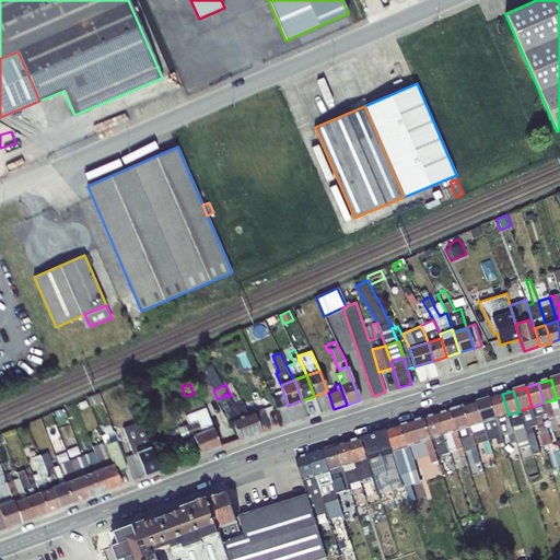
[(194,394),(185,396),(190,410),(203,405),(199,392),(194,394)]
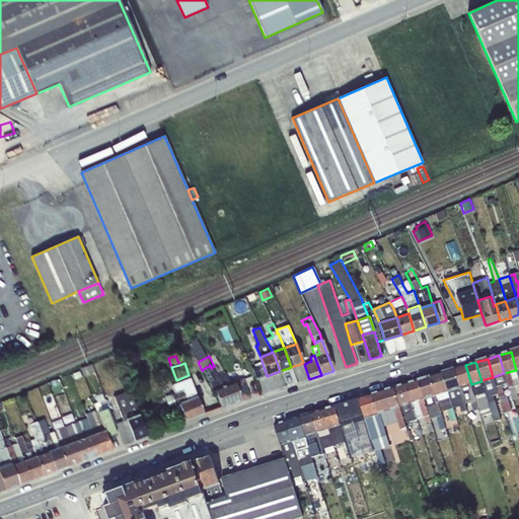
[(92,364),(80,368),(83,377),(95,372),(92,364)]
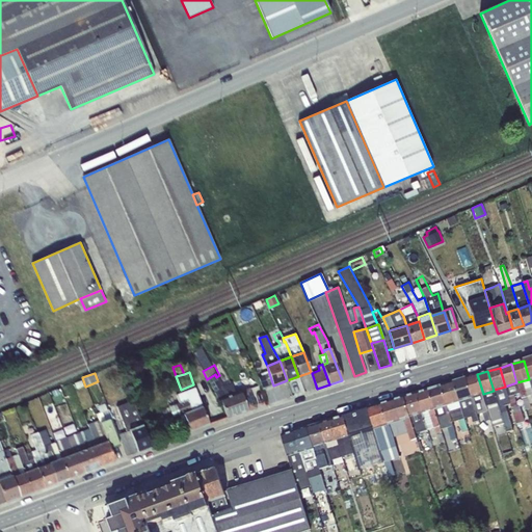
[(262,389),(273,386),(269,373),(258,377),(262,389)]
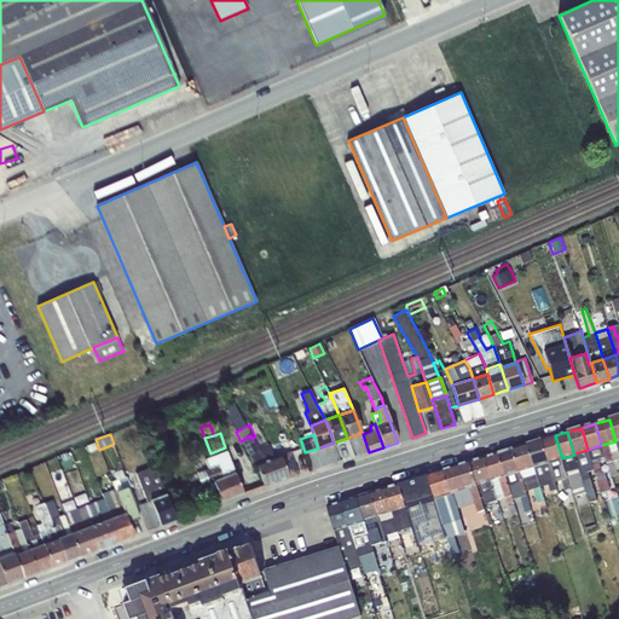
[(265,486),(289,478),(279,456),(264,461),(252,439),(250,435),(241,441),(255,466),(256,466),(265,486)]
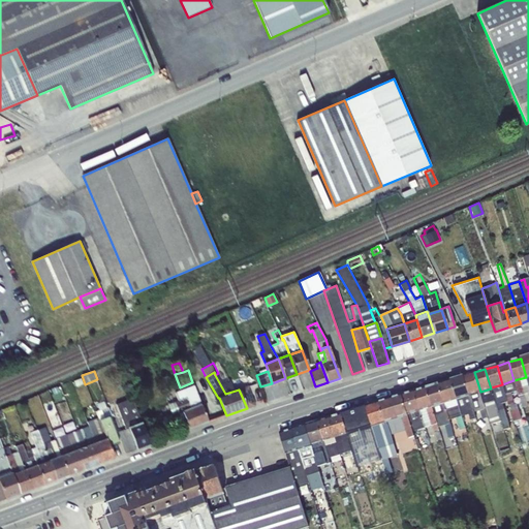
[(480,392),(474,372),(463,376),(469,395),(480,392)]
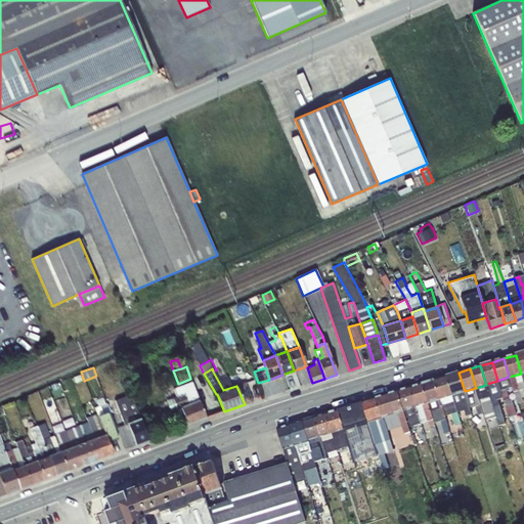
[(465,391),(459,373),(446,377),(452,395),(465,391)]
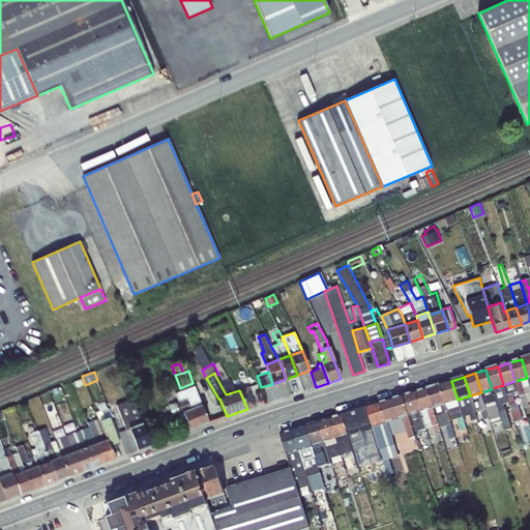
[(529,386),(527,378),(514,381),(519,391),(524,408),(529,407),(528,403),(529,402),(529,386)]
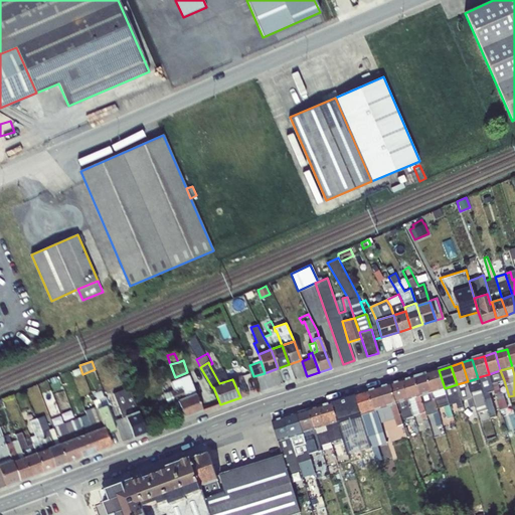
[(445,388),(439,370),(426,373),(433,392),(445,388)]
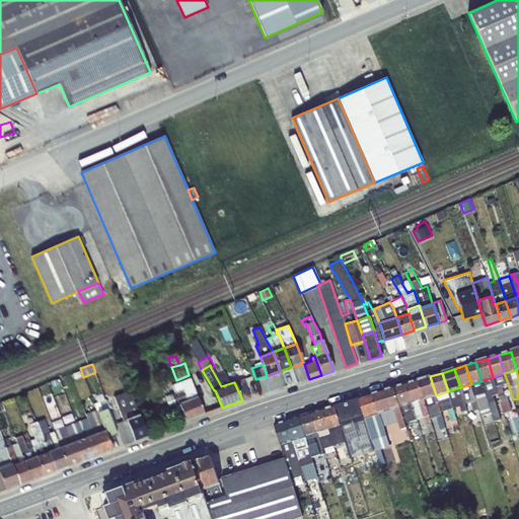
[(508,383),(504,373),(493,377),(498,393),(506,418),(511,416),(510,412),(512,412),(507,396),(506,397),(502,385),(508,383)]
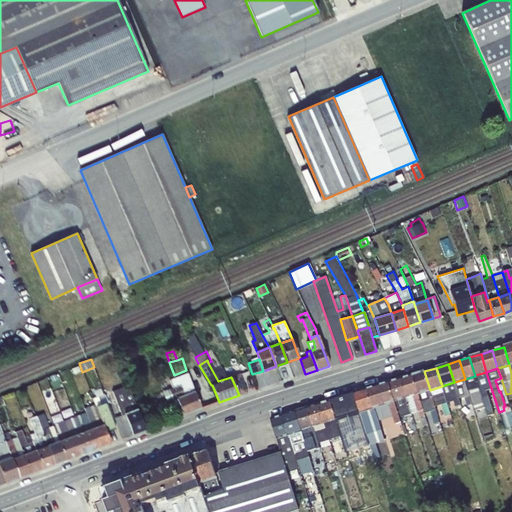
[(430,390),(424,371),(412,375),(418,394),(430,390)]
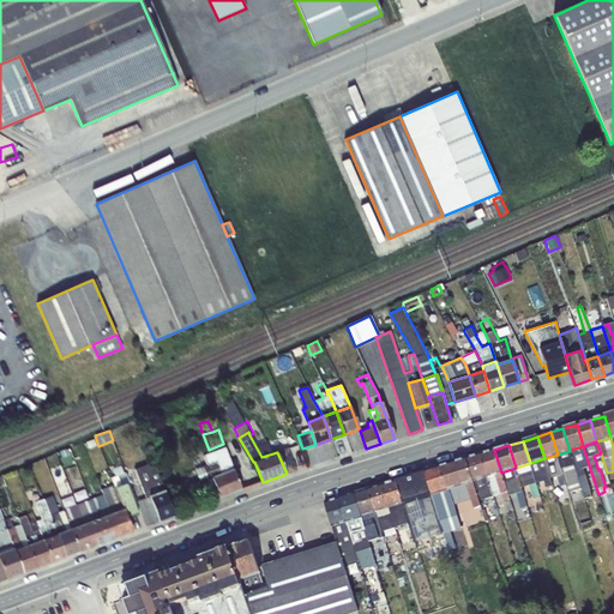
[(589,465),(583,446),(570,450),(583,489),(585,498),(591,497),(584,468),(589,465)]
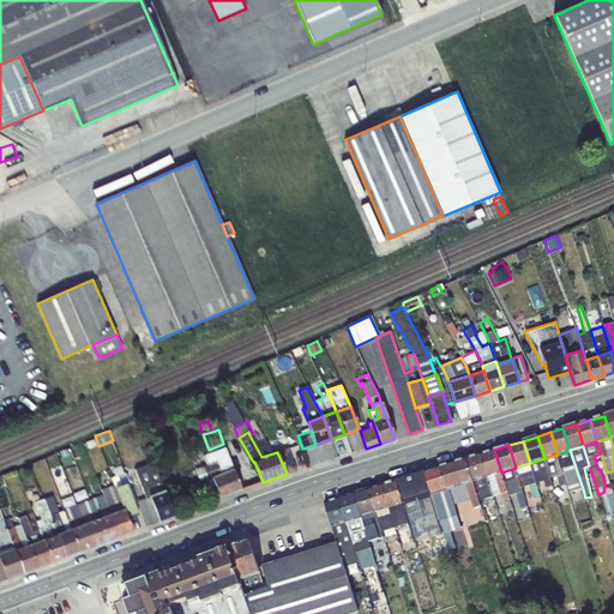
[(224,447),(204,456),(206,464),(215,462),(220,475),(212,477),(214,481),(220,499),(241,491),(233,469),(224,447)]
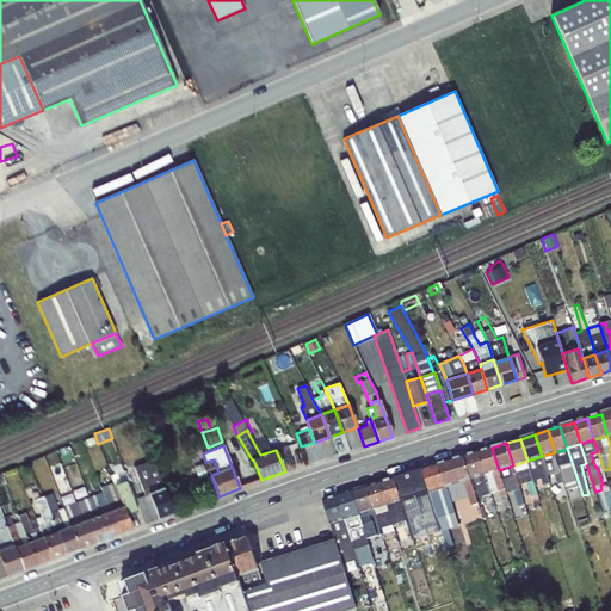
[(276,450),(285,471),(294,468),(285,446),(276,450)]
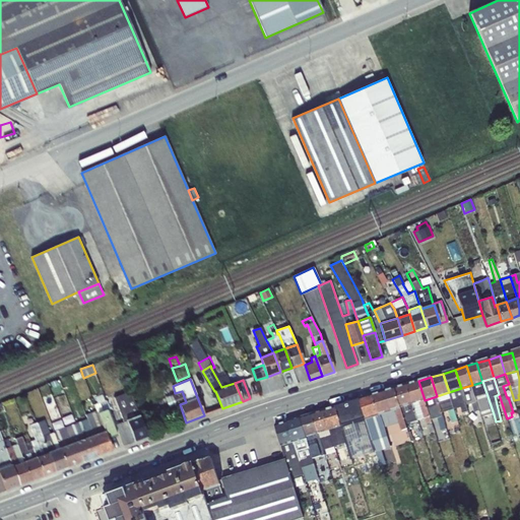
[(425,400),(418,381),(407,384),(412,403),(425,400)]
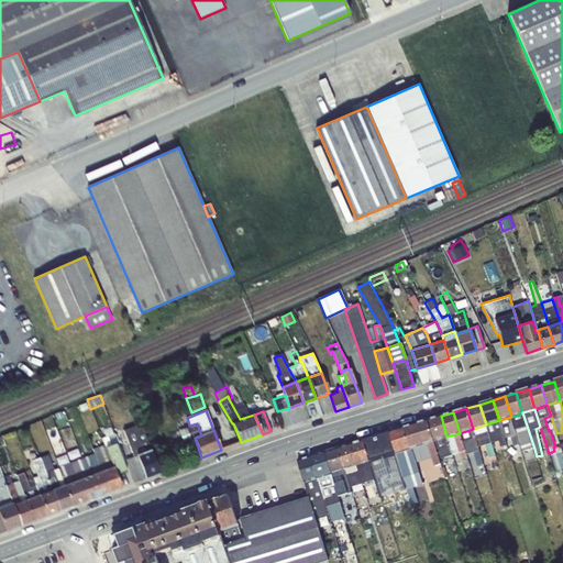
[(534,449),(522,412),(522,414),(511,417),(516,433),(520,444),(522,452),(534,449)]
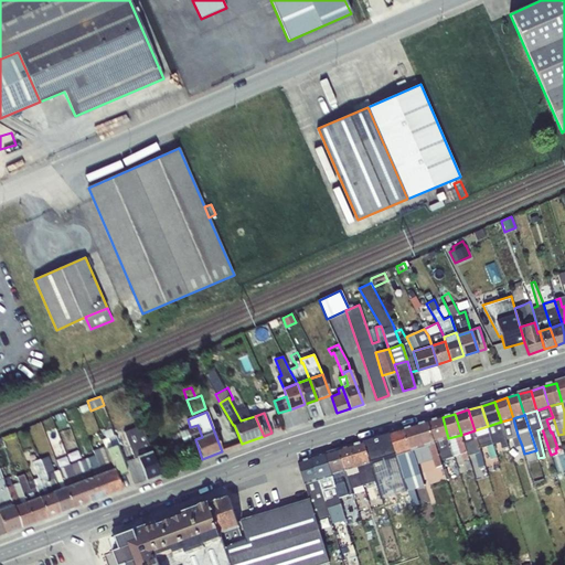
[(448,438),(443,417),(429,422),(435,443),(436,443),(448,438)]
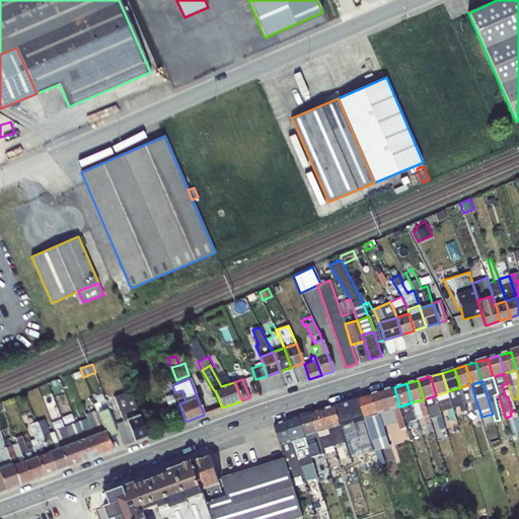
[(479,410),(475,399),(471,384),(460,387),(465,404),(471,403),(473,412),(479,410)]
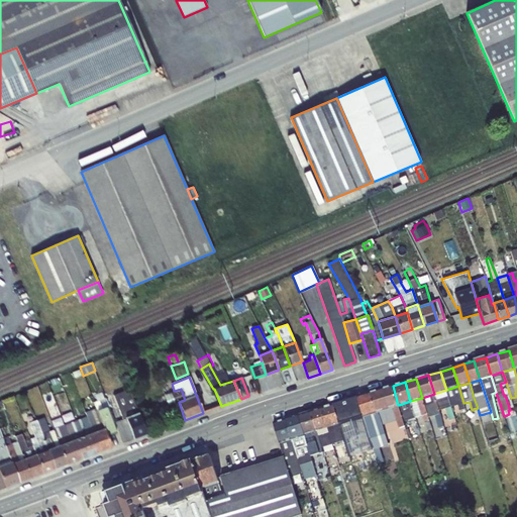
[(398,405),(393,386),(358,397),(364,415),(364,416),(378,411),(393,407),(398,405)]
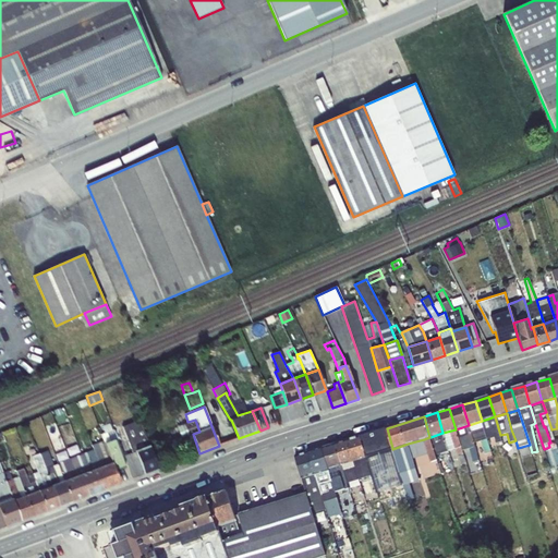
[(500,435),(495,416),(482,421),(487,438),(495,436),(496,444),(501,441),(500,435)]
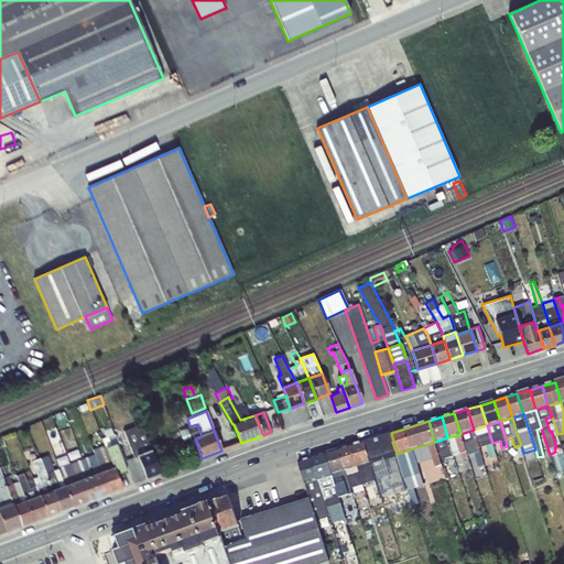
[(134,457),(126,461),(130,470),(134,484),(147,479),(138,456),(151,451),(141,424),(125,431),(134,457)]
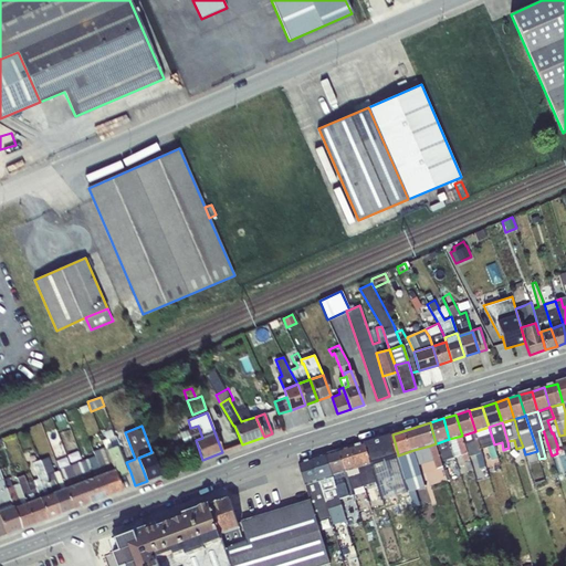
[(198,426),(190,428),(179,432),(184,444),(189,442),(190,446),(197,443),(196,440),(202,438),(198,426)]
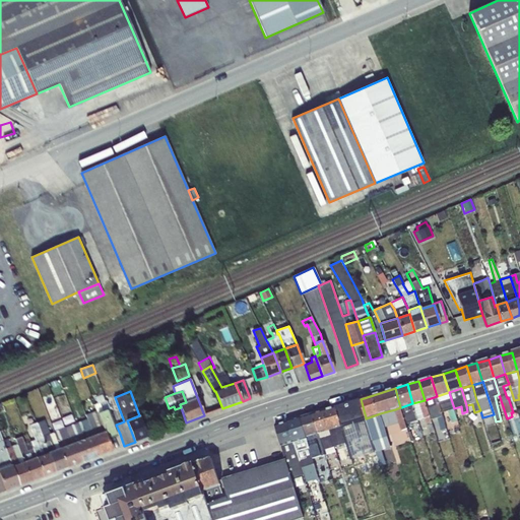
[(449,392),(437,396),(445,423),(452,420),(452,423),(457,420),(454,408),(449,392)]
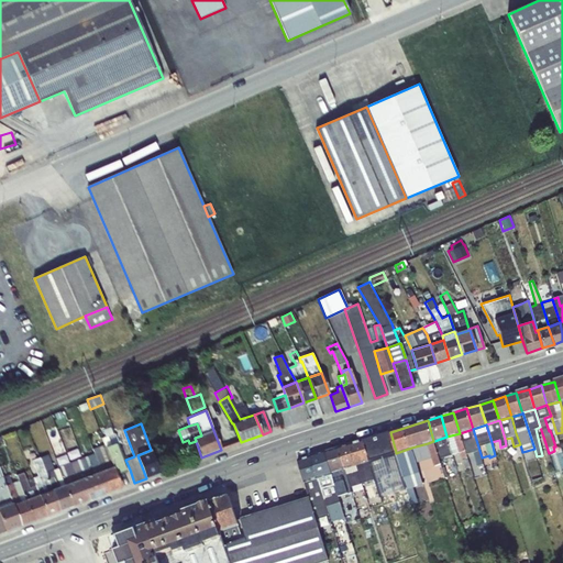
[(482,457),(473,429),(460,433),(465,451),(473,449),(478,468),(483,467),(483,465),(484,464),(482,457)]
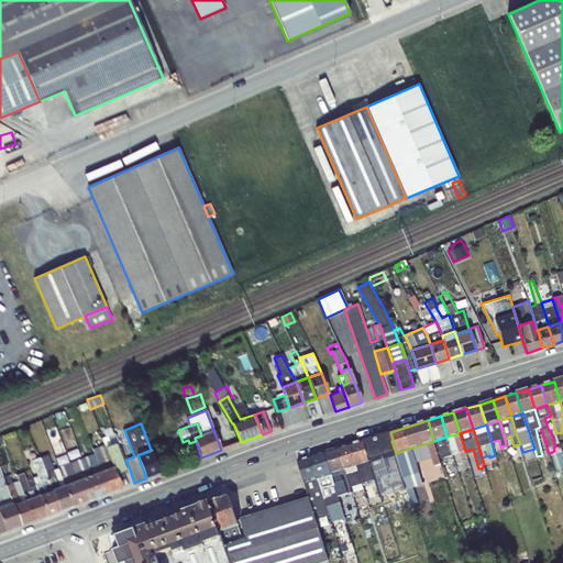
[(116,443),(127,471),(130,470),(125,460),(116,432),(107,437),(110,445),(116,443)]
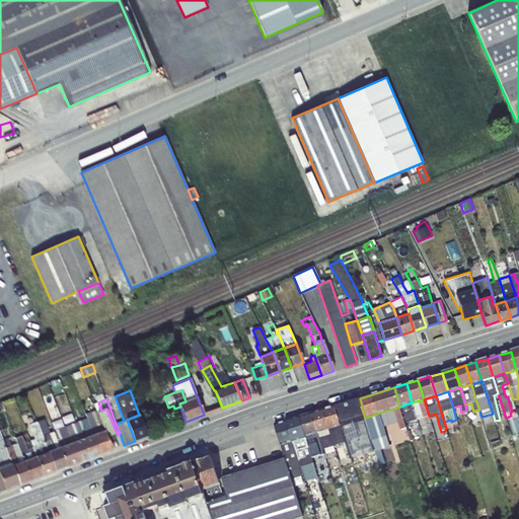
[(365,417),(360,398),(347,402),(353,421),(365,417)]
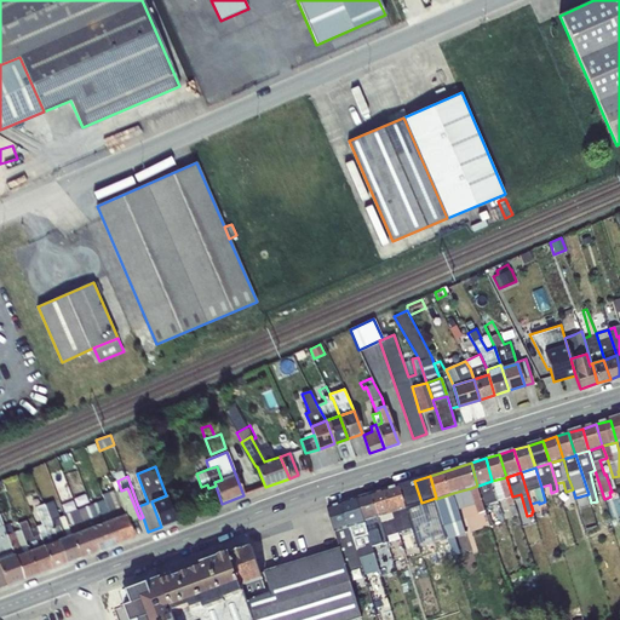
[(121,491),(118,481),(116,477),(112,480),(115,489),(102,494),(108,511),(112,510),(121,506),(116,493),(121,491)]
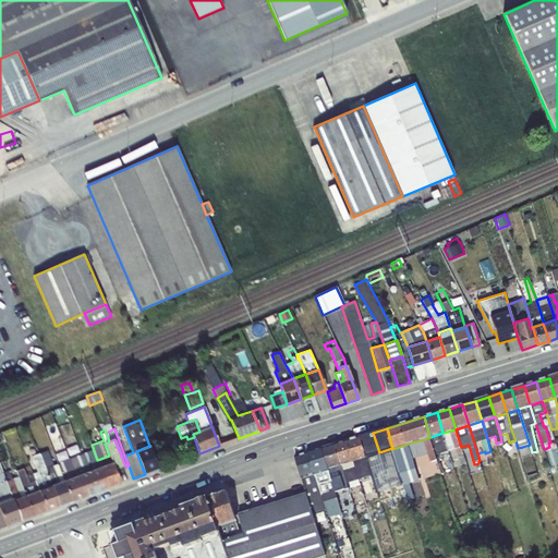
[(461,447),(456,429),(443,433),(449,450),(457,448),(459,455),(463,453),(461,447)]
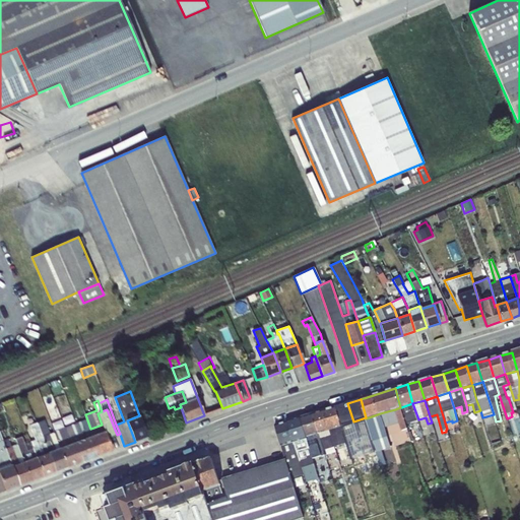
[(353,421),(347,403),(335,406),(341,426),(353,423),(353,421)]
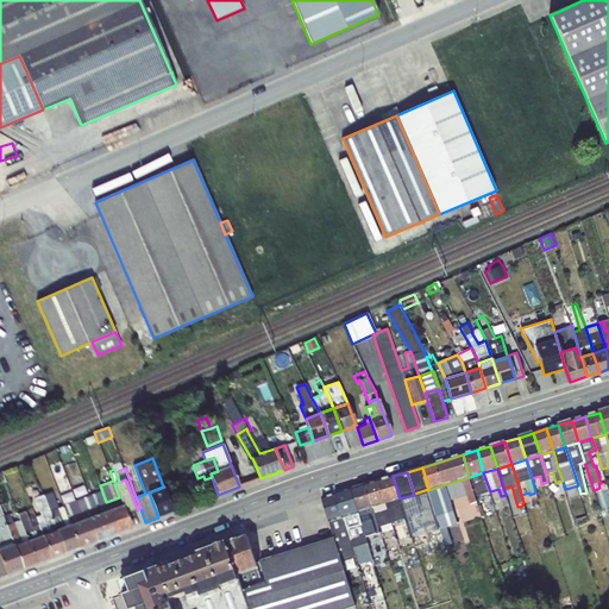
[(490,491),(483,472),(470,477),(475,496),(490,491)]
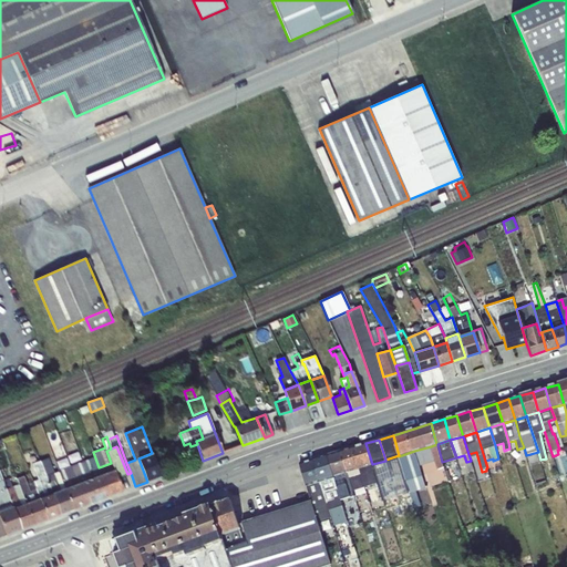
[(359,468),(372,464),(366,443),(352,447),(359,470),(359,468)]
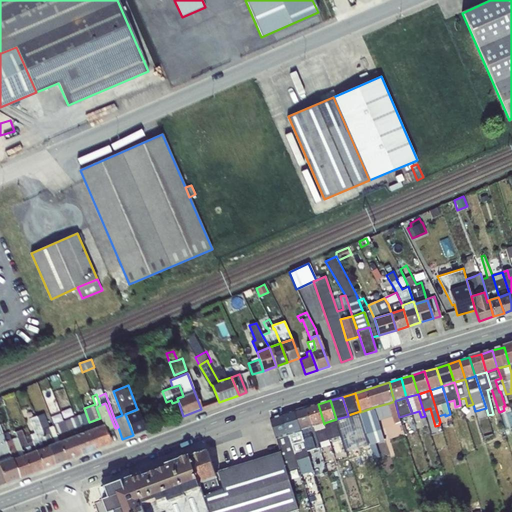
[(399,417),(395,401),(394,401),(389,403),(395,424),(401,422),(399,417)]
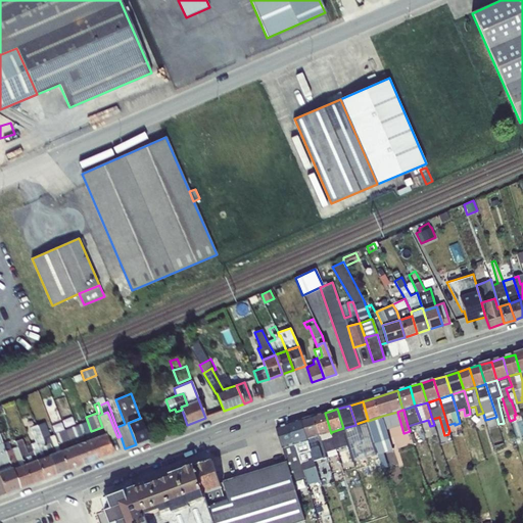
[(105,434),(108,440),(117,437),(107,412),(102,414),(98,416),(102,427),(105,434)]
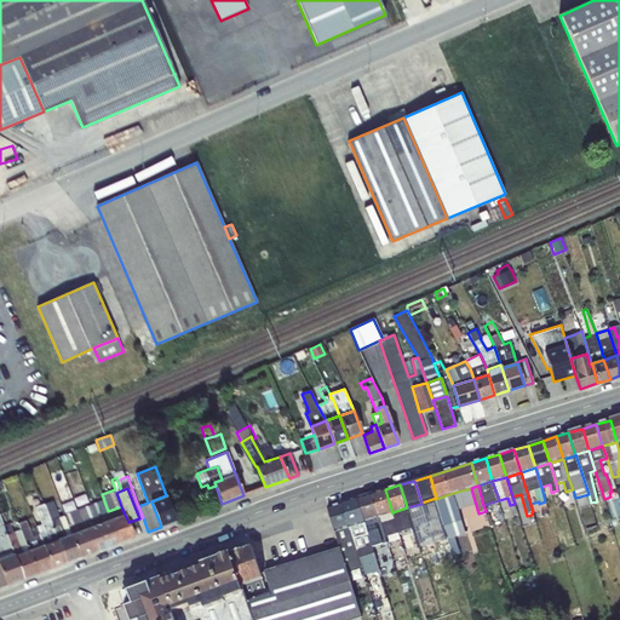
[(392,514),(385,489),(373,493),(382,517),(392,514)]
